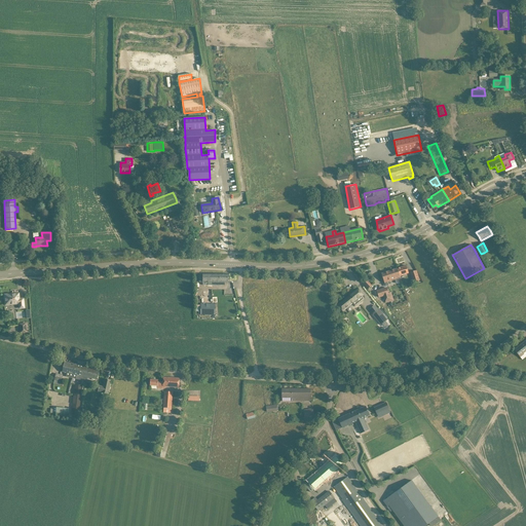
[(398,268),(397,269),(400,277),(401,277),(400,276),(409,273),(408,270),(406,265),(398,268)]
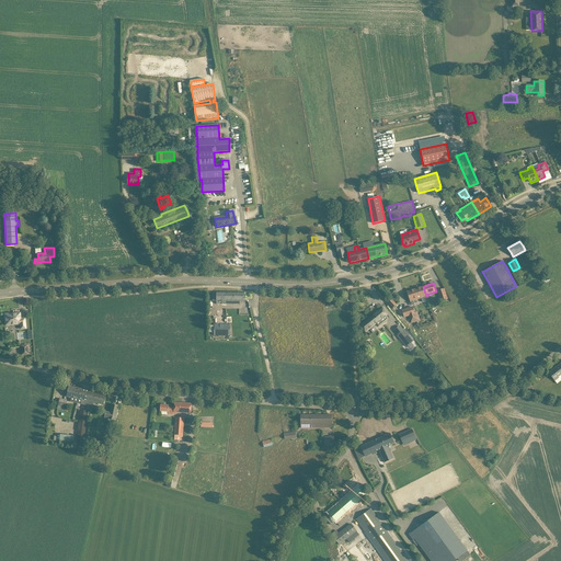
[(420,288),(407,293),(409,297),(410,302),(421,298),(423,302),(428,300),(426,296),(423,287),(420,288)]
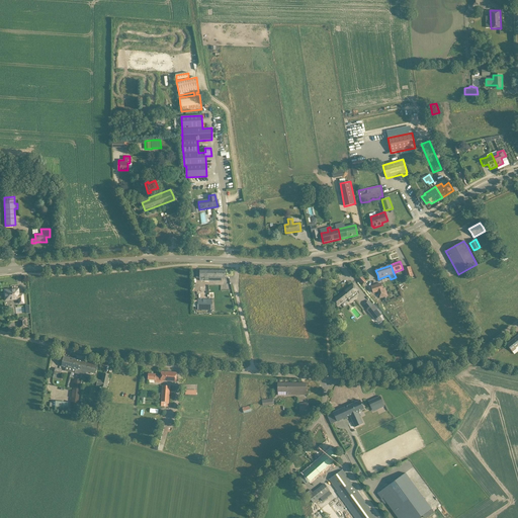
[(404,268),(407,278),(414,276),(410,266),(404,268)]
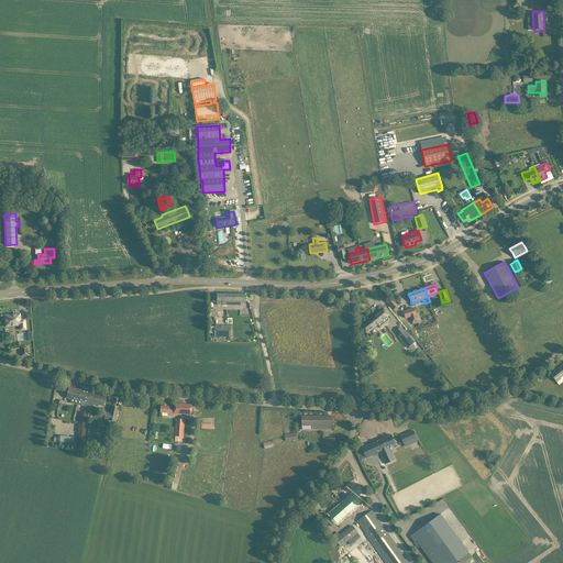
[(217,294),(217,301),(218,301),(218,306),(227,306),(227,302),(244,302),(244,294),(217,294)]
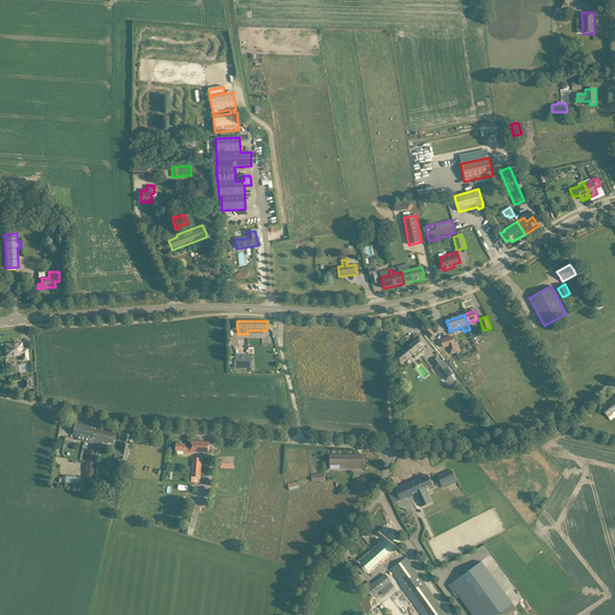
[(425,350),(423,346),(425,345),(418,336),(408,345),(410,345),(395,357),(401,364),(406,360),(412,356),(415,359),(425,350)]
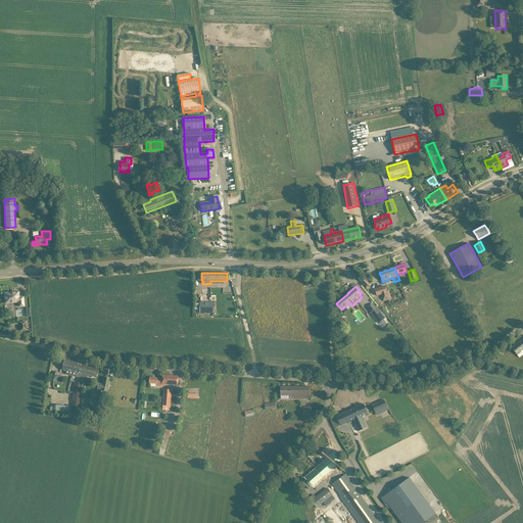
[(374,289),(377,296),(381,295),(384,301),(392,298),(389,291),(386,292),(384,286),(374,289)]
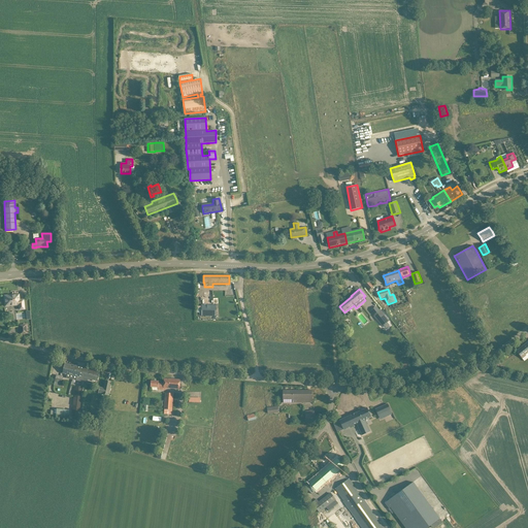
[(19,305),(20,309),(24,309),(23,300),(18,300),(18,299),(19,299),(19,295),(9,296),(9,295),(5,295),(5,296),(4,296),(5,300),(4,300),(4,305),(5,304),(5,306),(10,305),(10,304),(15,304),(15,305),(19,305)]
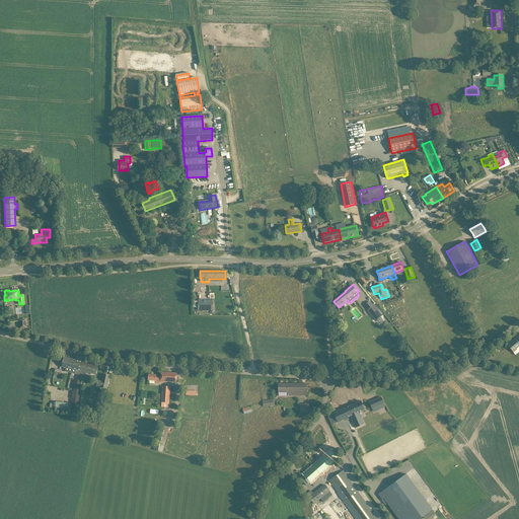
[(198,308),(198,311),(212,311),(212,300),(198,300),(198,301),(198,308)]
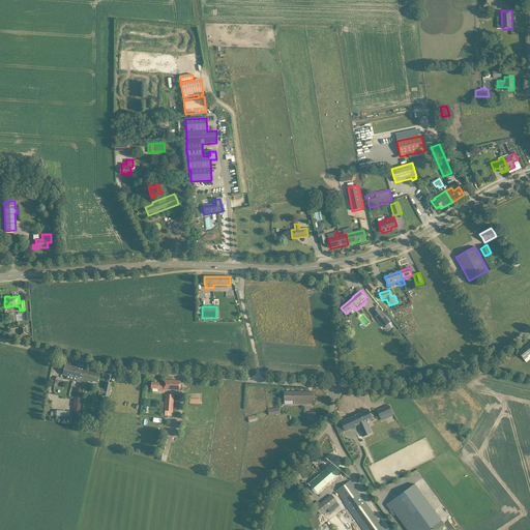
[(375,318),(383,328),(391,322),(382,312),(375,318)]
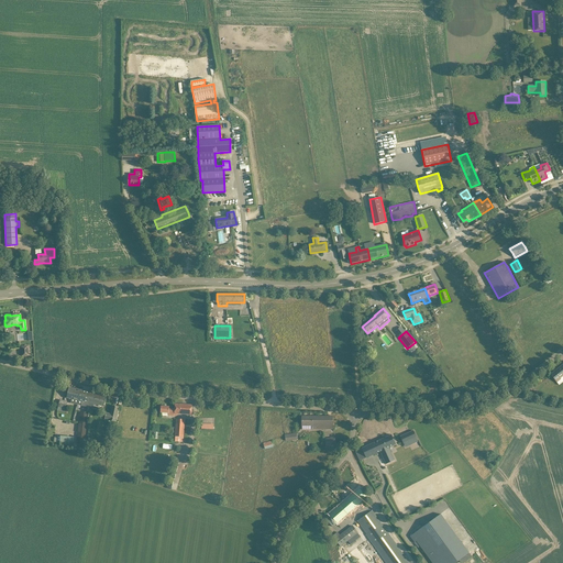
[(26,346),(21,348),(22,356),(28,356),(28,355),(30,355),(30,346),(26,346)]
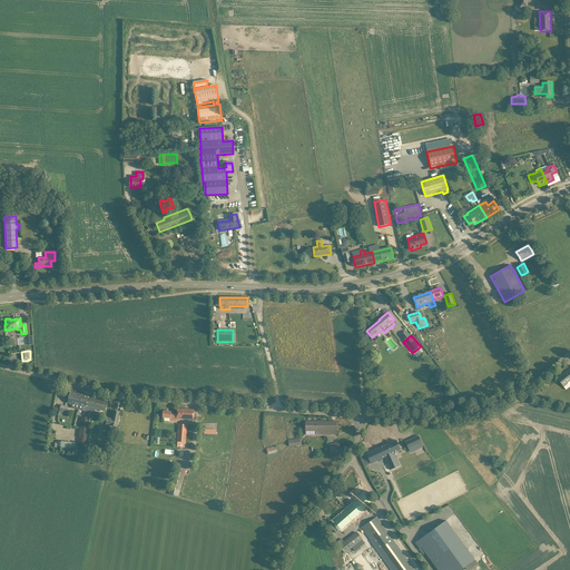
[(569,369),(558,380),(561,384),(563,387),(568,384),(567,383),(569,381),(569,369)]
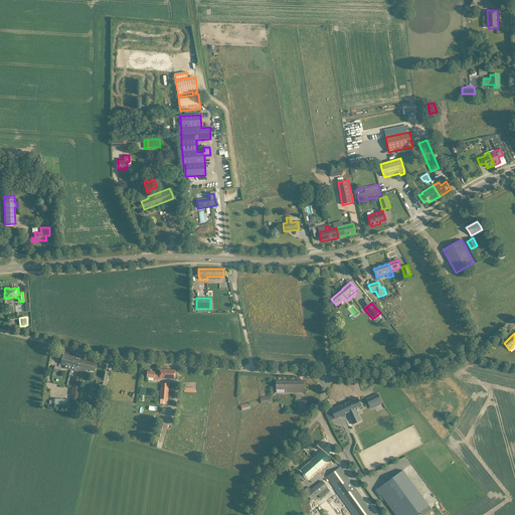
[(62,359),(61,364),(72,366),(74,357),(63,355),(62,359)]
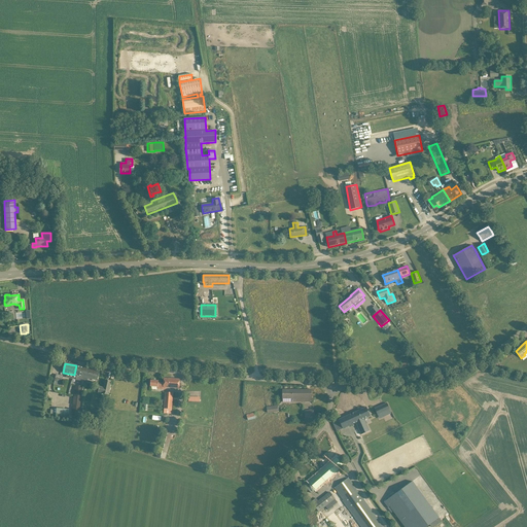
[(76,365),(74,375),(77,376),(76,379),(76,380),(81,381),(84,367),(82,366),(76,365)]
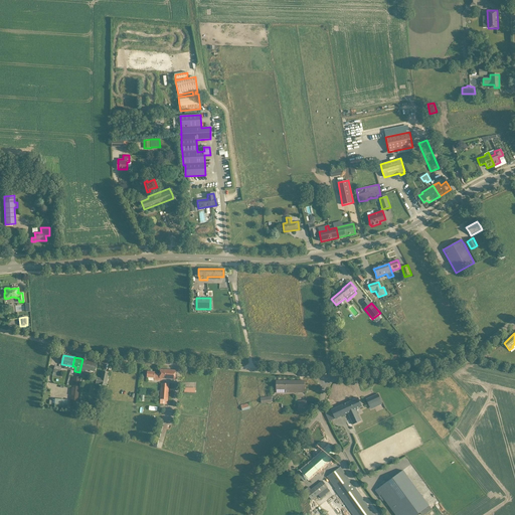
[(82,359),(79,372),(86,373),(87,369),(96,371),(98,362),(82,359)]
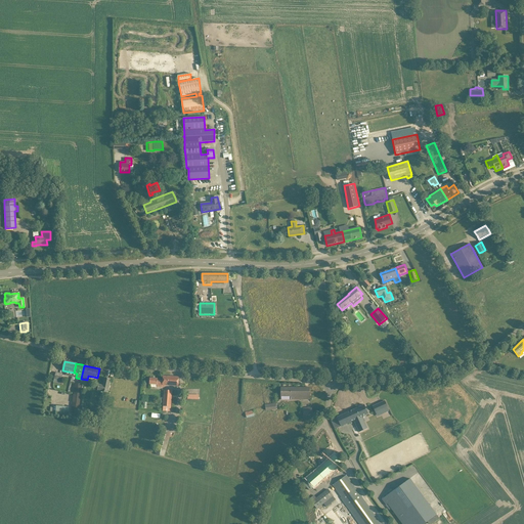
[(53,382),(55,383),(58,384),(60,384),(61,381),(61,377),(62,374),(55,372),(54,379),(53,382)]
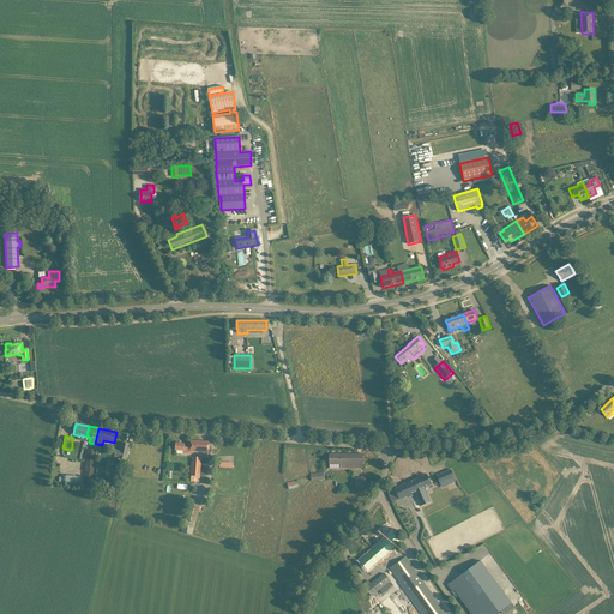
[(175,449),(175,450),(184,451),(184,453),(191,453),(191,451),(209,452),(210,447),(210,441),(191,440),(191,446),(185,445),(185,444),(175,443),(175,449)]
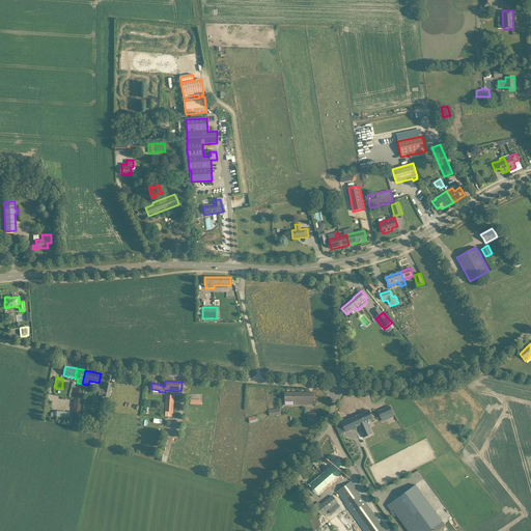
[(103,397),(109,398),(112,384),(106,383),(105,390),(100,389),(99,395),(103,396),(103,397)]
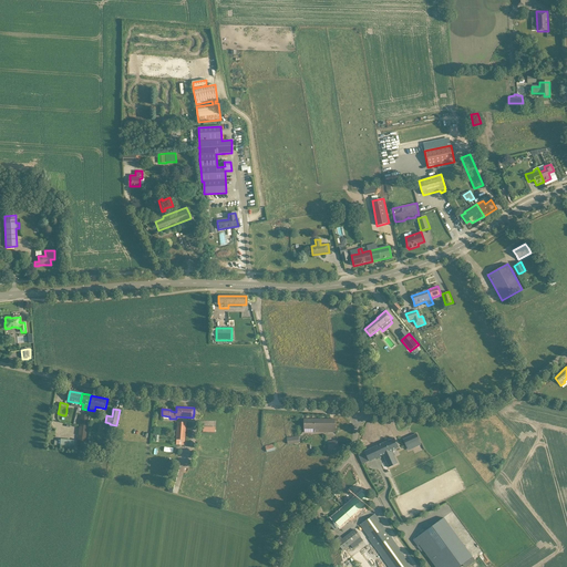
[(78,447),(85,447),(89,414),(81,414),(78,447)]
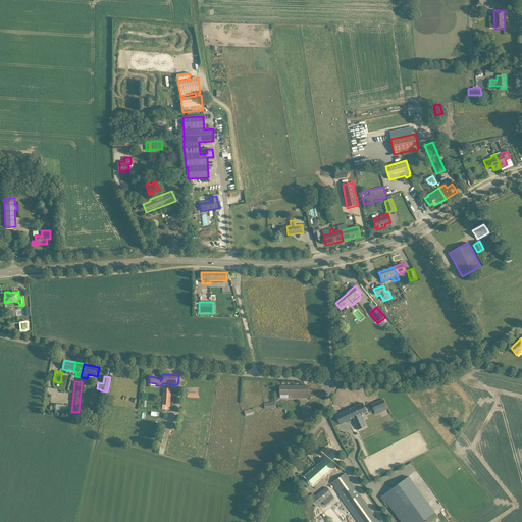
[(291,398),(303,399),(308,398),(308,385),(280,386),(280,392),(280,396),(291,396),(291,398)]
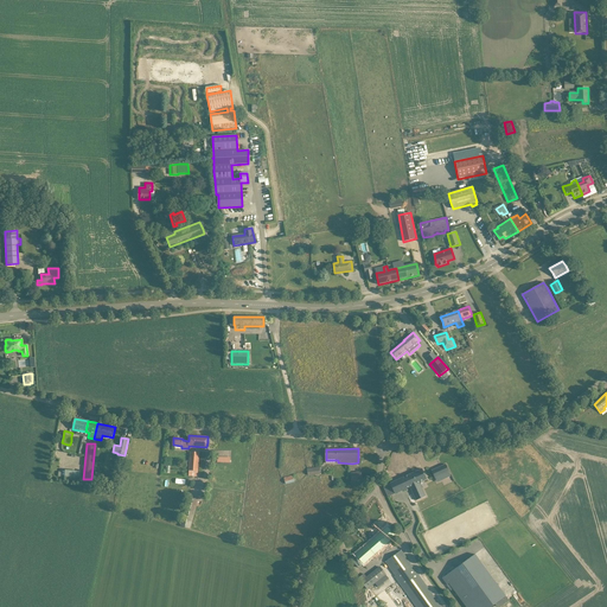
[(189,475),(197,477),(199,453),(190,452),(189,475)]
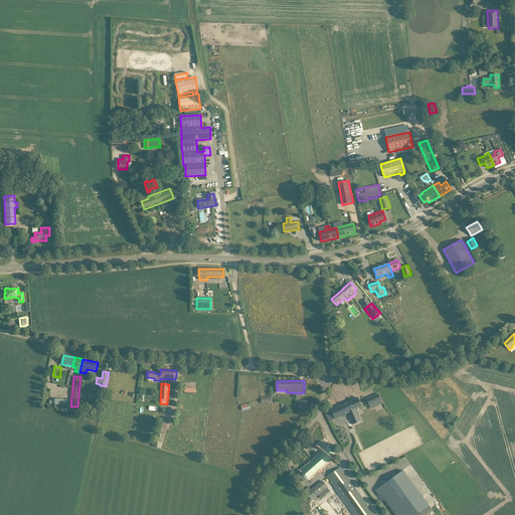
[(353,424),(357,422),(361,421),(355,409),(362,406),(360,402),(358,397),(349,401),(353,410),(351,411),(352,413),(349,415),(353,424)]
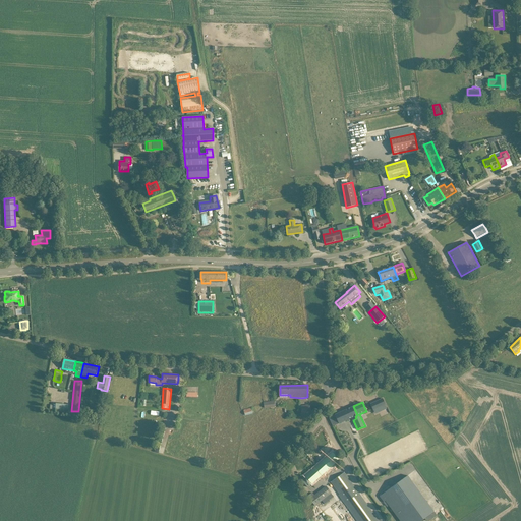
[(301,413),(301,414),(311,412),(310,404),(302,406),(303,412),(301,413)]
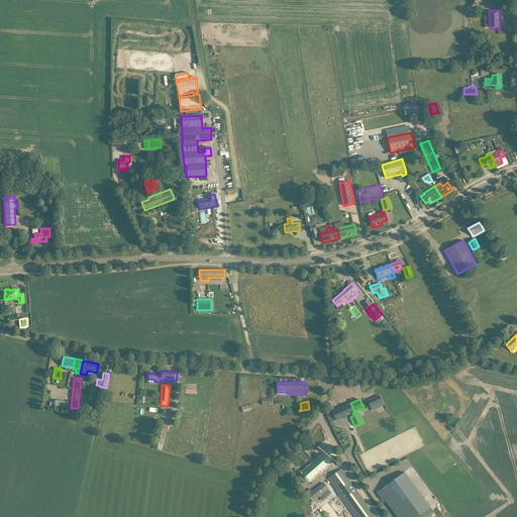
[(349,415),(350,417),(353,415),(352,413),(354,412),(350,403),(332,412),(326,414),(330,423),(349,415)]
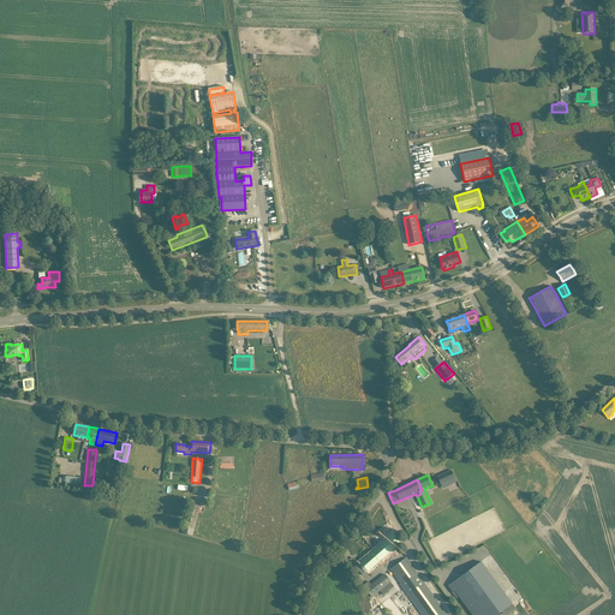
[(530,494),(532,500),(539,495),(537,489),(530,494)]
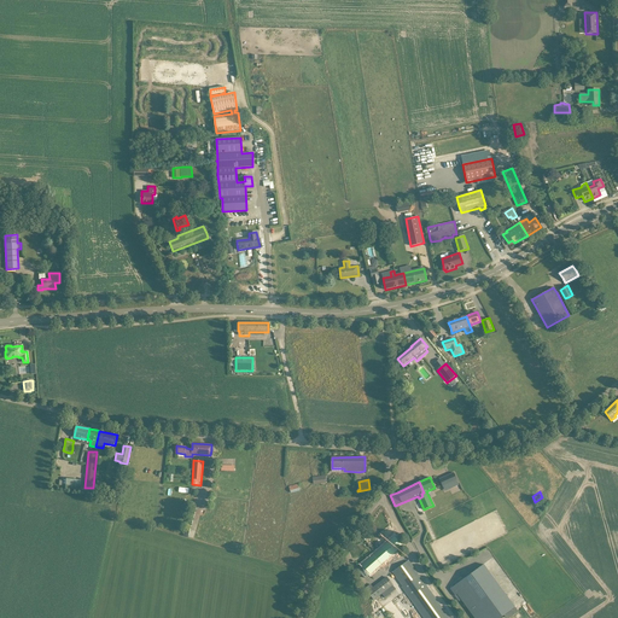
[(184,536),(192,538),(200,509),(192,507),(184,536)]
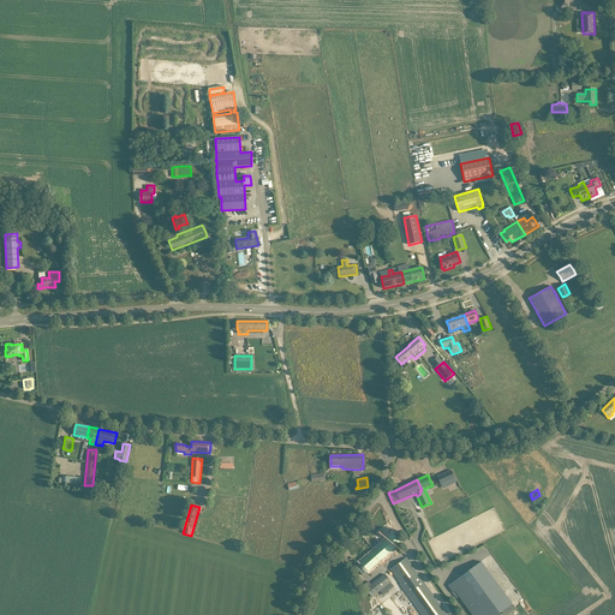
[(366,525),(374,533),(377,531),(370,523),(366,525)]
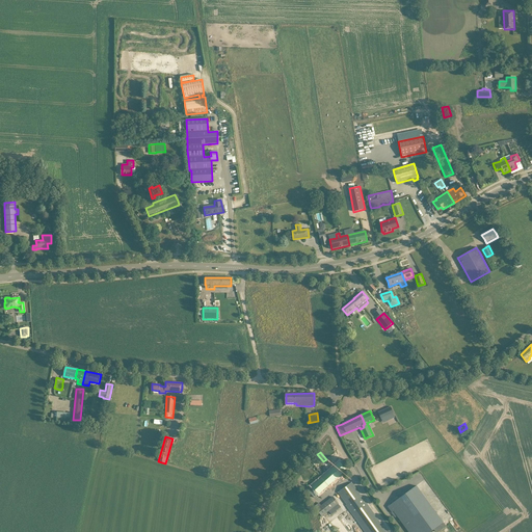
[(340,461),(323,476),(330,483),(346,470),(340,461)]
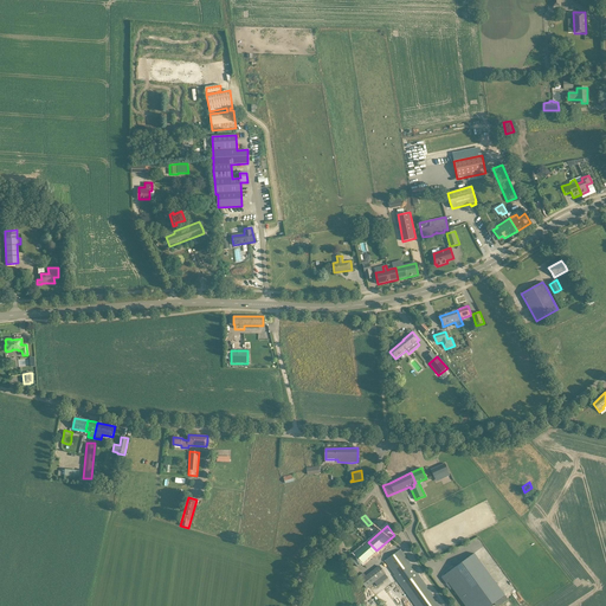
[(376,550),(368,542),(354,554),(355,554),(350,559),(358,567),(376,550)]
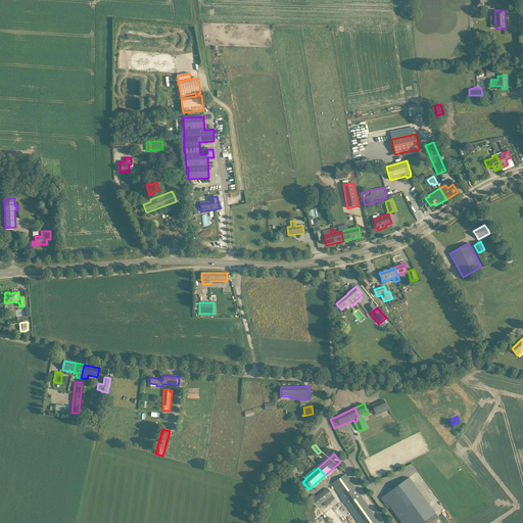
[(345,474),(341,477),(332,484),(352,514),(359,522),(381,522),(355,486),(354,487),(345,474)]
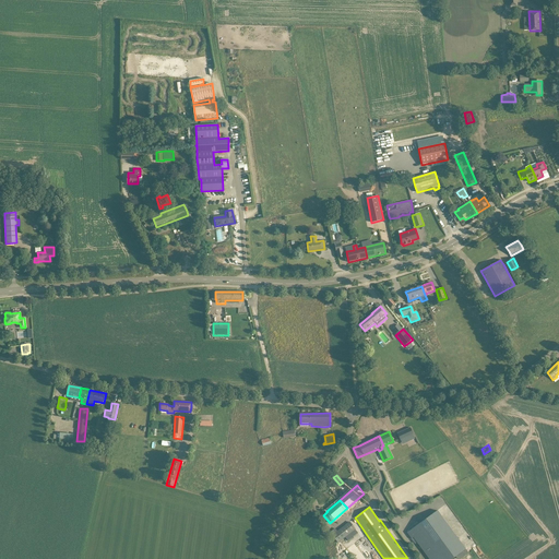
[(438,511),(407,533),(412,538),(413,537),(429,558),(428,558),(452,558),(455,557),(466,549),(458,538),(438,511)]
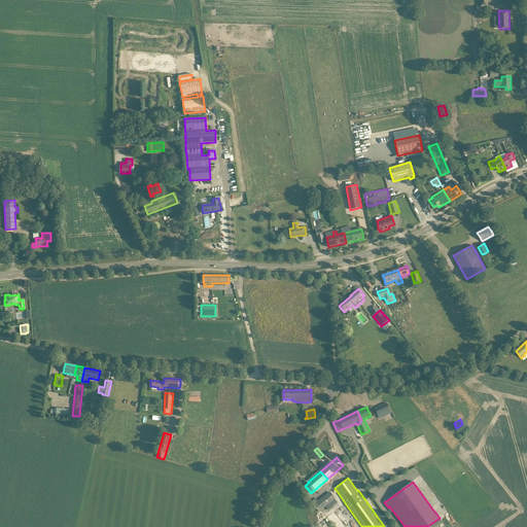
[(313,504),(314,504),(318,511),(324,505),(328,510),(338,502),(329,491),(313,504)]
